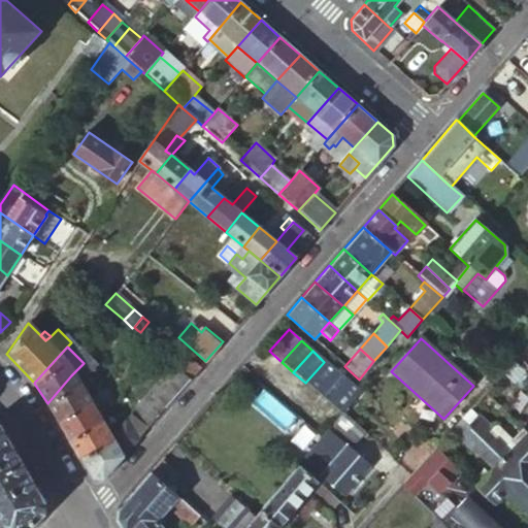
[(190,378),(199,367),(182,352),(171,362),(190,378)]
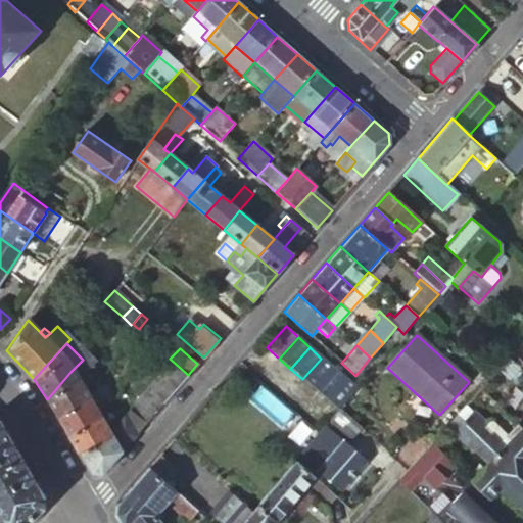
[(101,474),(188,375),(170,359),(105,427),(80,455),(91,474),(101,474)]
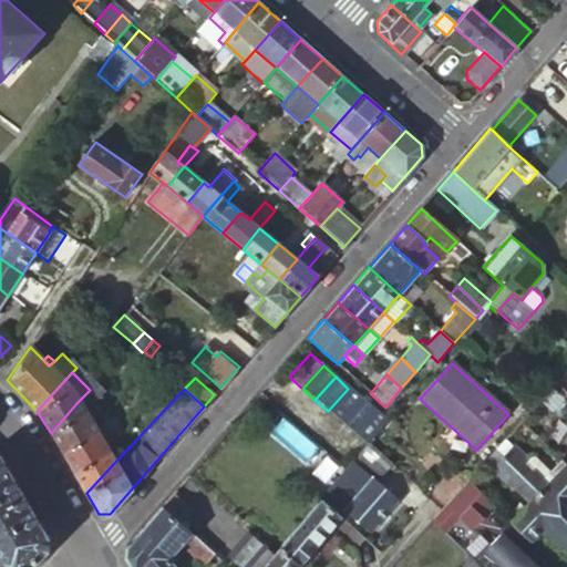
[(328,411),(341,423),(361,400),(348,389),(328,411)]
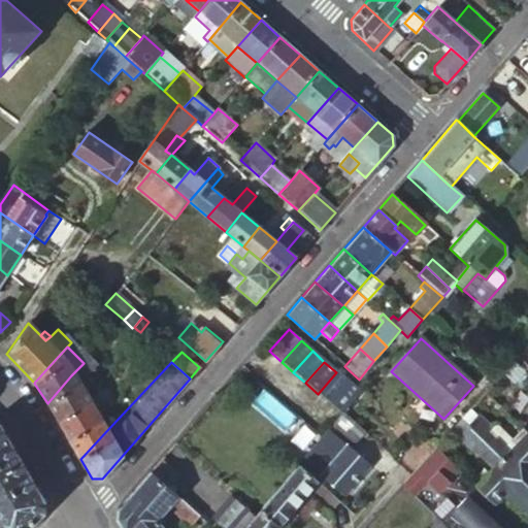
[(515,362),(494,384),(488,392),(498,402),(525,372),(515,362)]
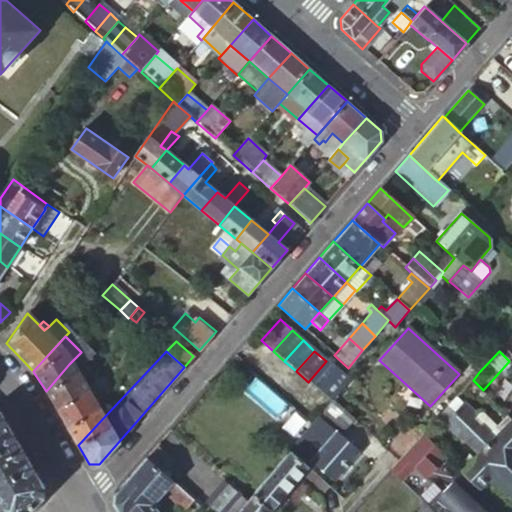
[(308,382),(319,392),(337,371),(326,361),(308,382)]
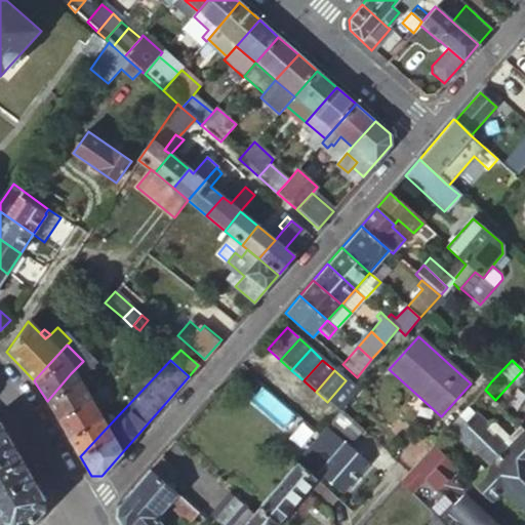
[(71,373),(47,401),(57,419),(82,392),(71,373)]
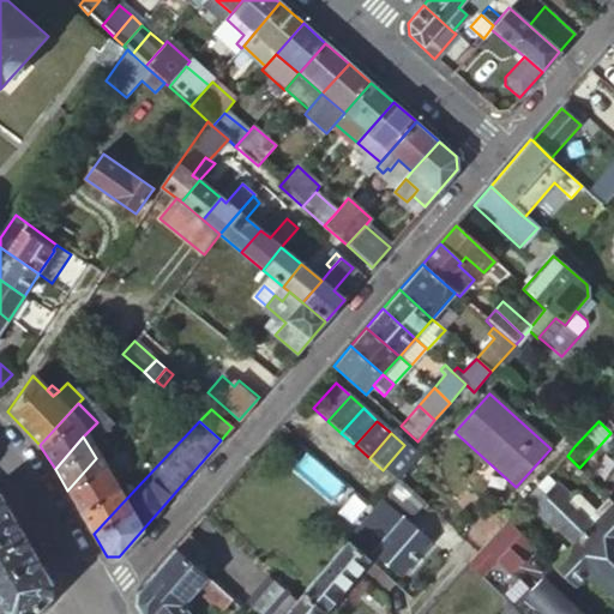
[(383,470),(396,482),(397,482),(417,457),(404,445),(383,470)]
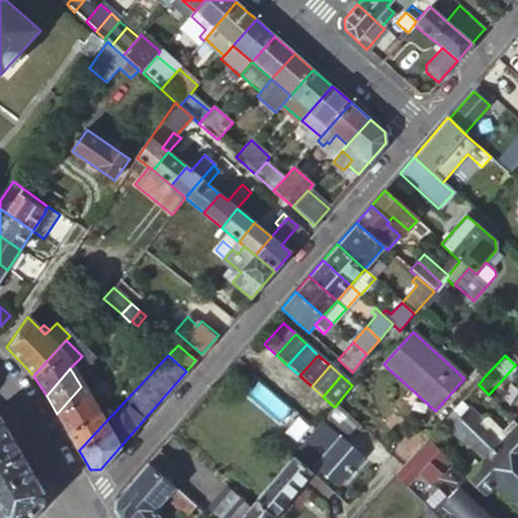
[(81,386),(57,414),(68,432),(92,405),(81,386)]
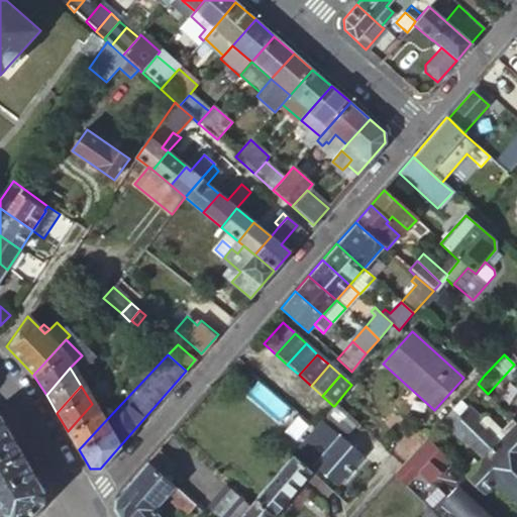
[(349,411),(356,403),(347,396),(340,403),(349,411)]
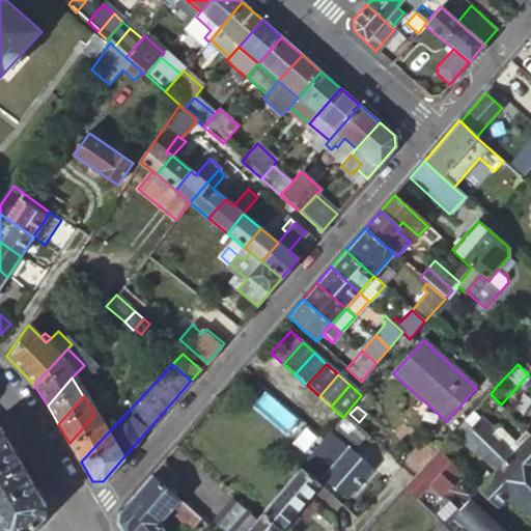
[(498,429),(477,409),(466,420),(486,441),(530,484),(530,434),(528,431),(516,443),(500,427),(498,429)]
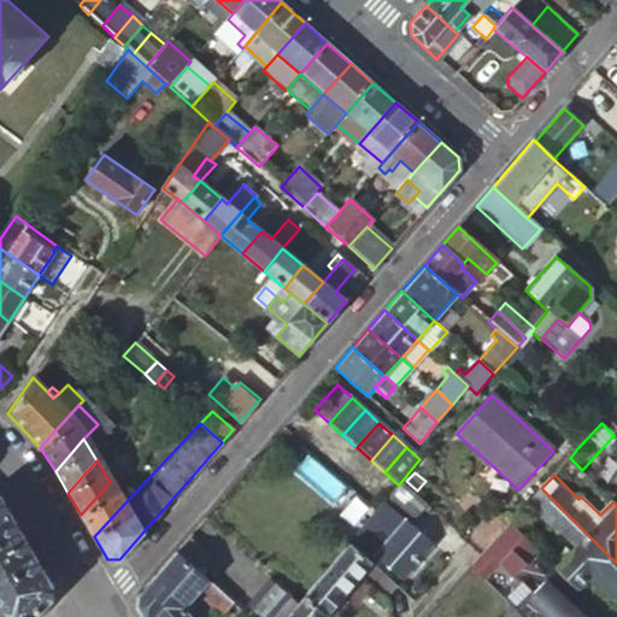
[(81,515),(94,536),(124,504),(110,482),(81,515)]
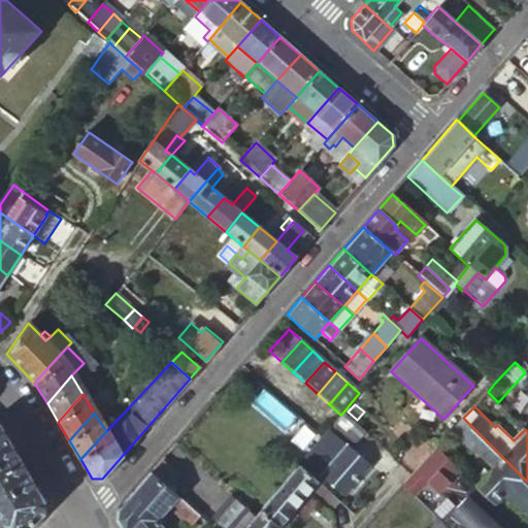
[(358,433),(339,417),(331,426),(350,442),(358,433)]
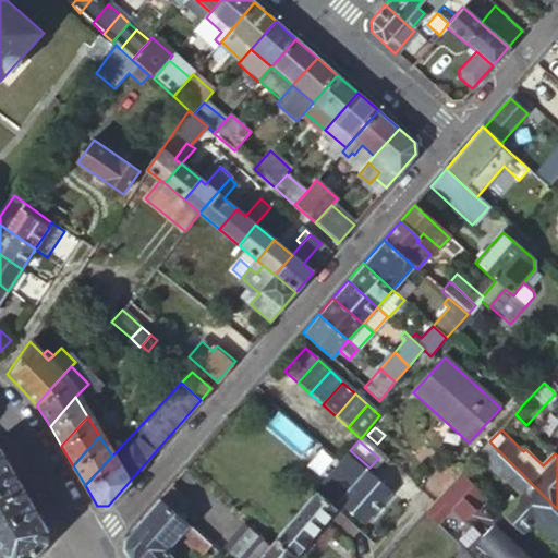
[(506,468),(511,463),(489,441),(481,451),(488,459),(487,460),(500,473),(506,468)]
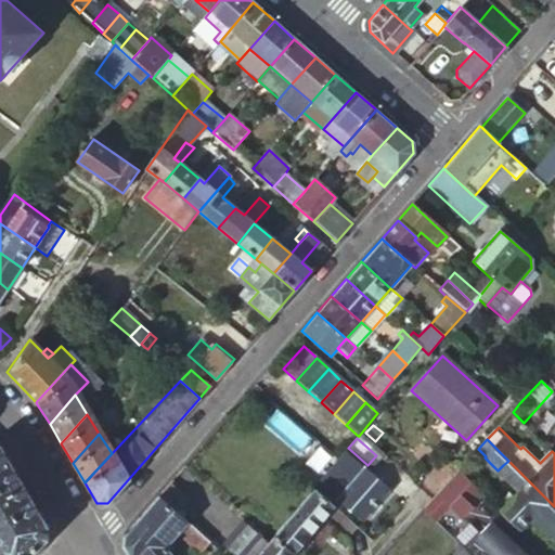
[(0,492),(21,480),(0,444),(0,492)]
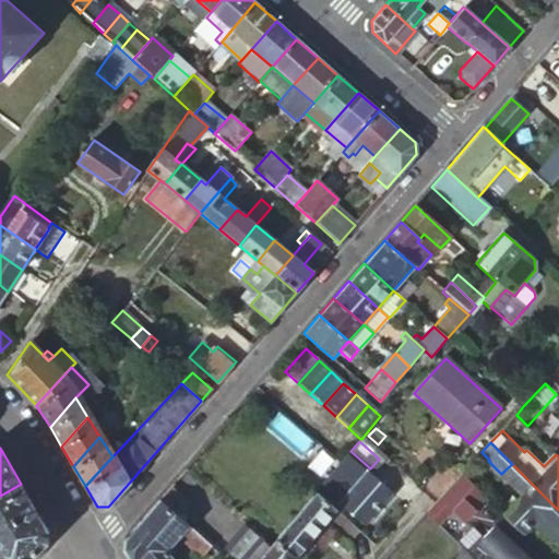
[(316,492),(335,510),(342,503),(365,523),(390,495),(346,456),(340,464),(316,492)]
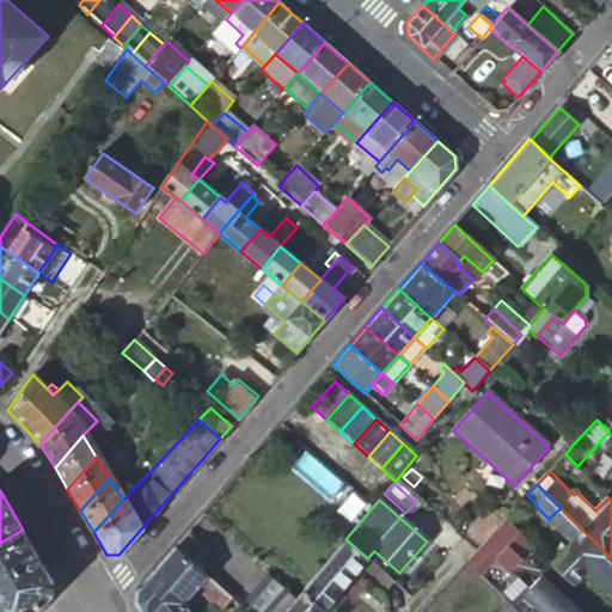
[(558,518),(555,521),(575,542),(570,548),(564,542),(550,557),(574,581),(587,567),(611,591),(611,558),(561,508),(555,513),(558,518)]
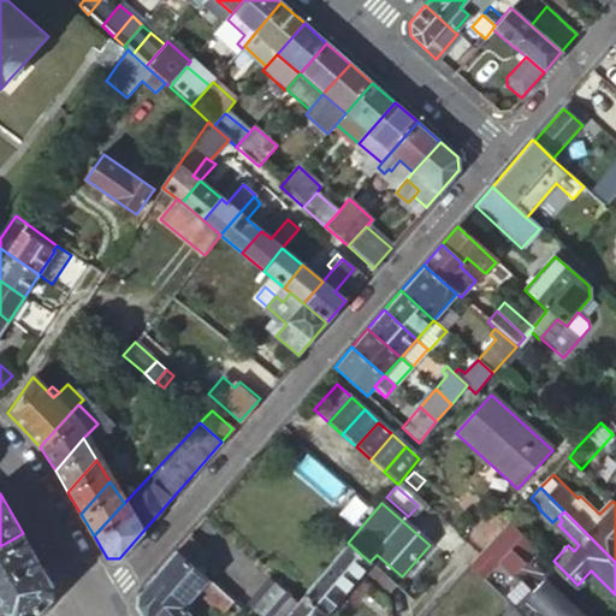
[(513,572),(538,545),(515,522),(511,519),(507,525),(503,528),(480,554),(471,564),(479,572),(483,576),(499,558),(513,572)]
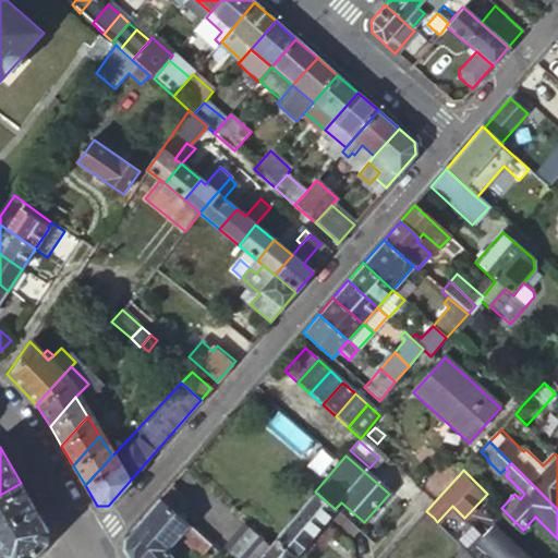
[(34,505),(21,483),(0,495),(0,557),(29,557),(47,541),(49,530),(34,505)]
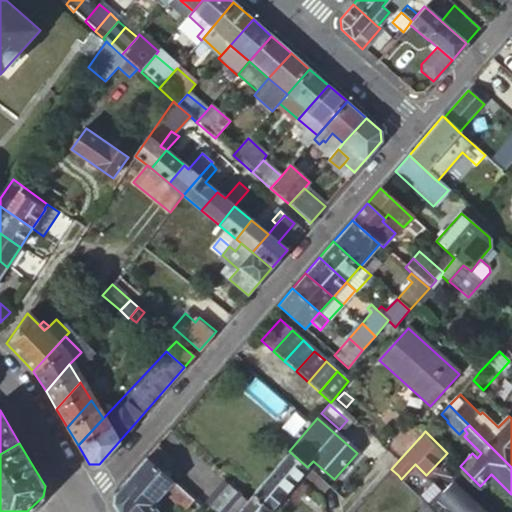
[(320,494),(328,485),(307,467),(289,451),(253,493),(271,509),(299,476),(320,494)]
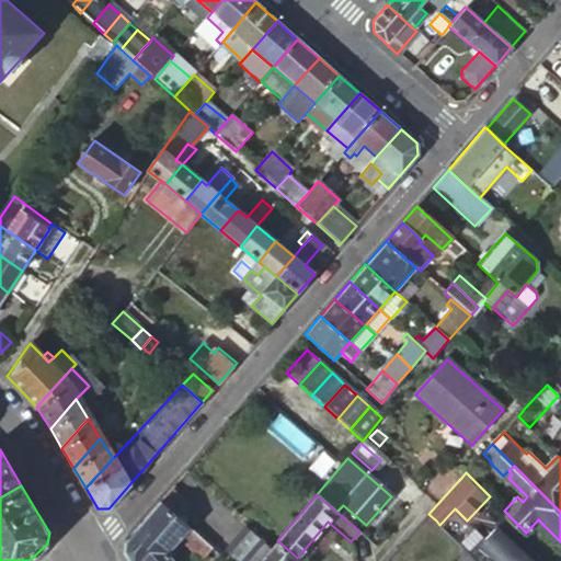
[(139,560),(156,542),(167,552),(179,539),(189,528),(159,501),(124,540),(123,550),(128,560),(139,560)]
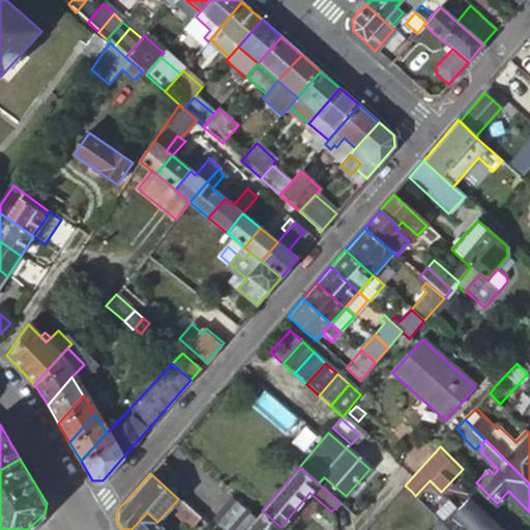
[(377,516),(385,524),(387,526),(415,496),(412,492),(405,486),(377,516)]
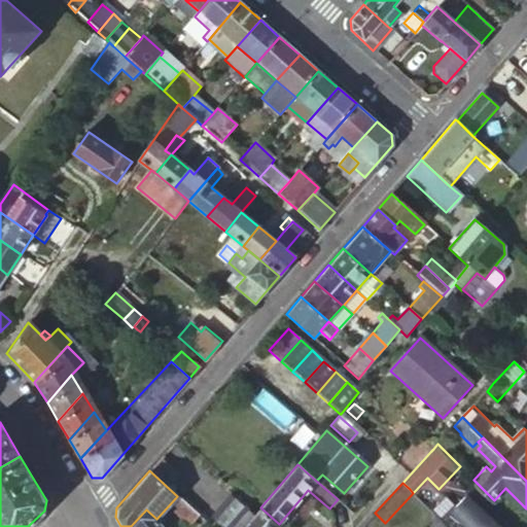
[(448,526),(500,526),(467,494),(442,521),(448,526)]
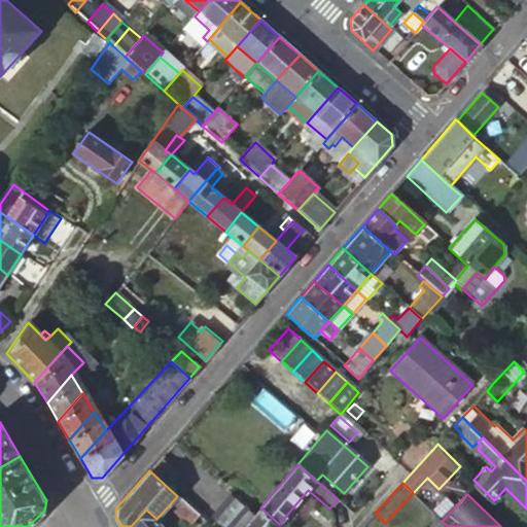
[(177,496),(168,506),(187,524),(197,514),(177,496)]
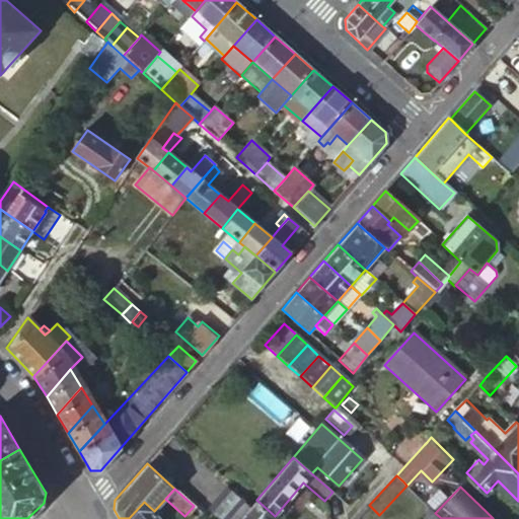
[(206,518),(207,518),(239,518),(248,509),(229,492),(206,518)]
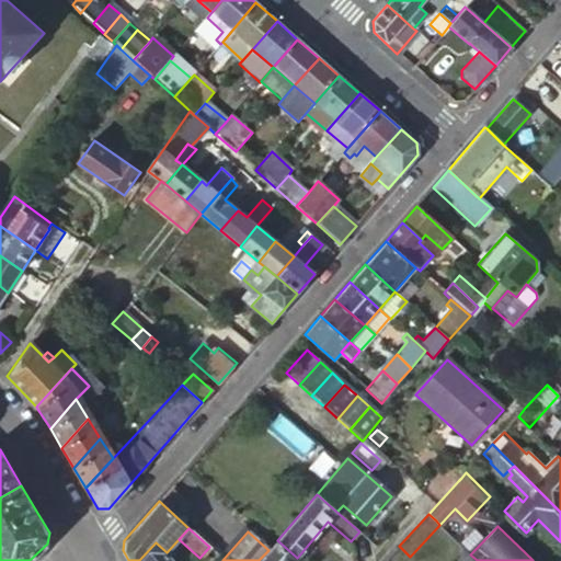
[(294,560),(297,558),(277,540),(268,550),(259,560),(294,560)]
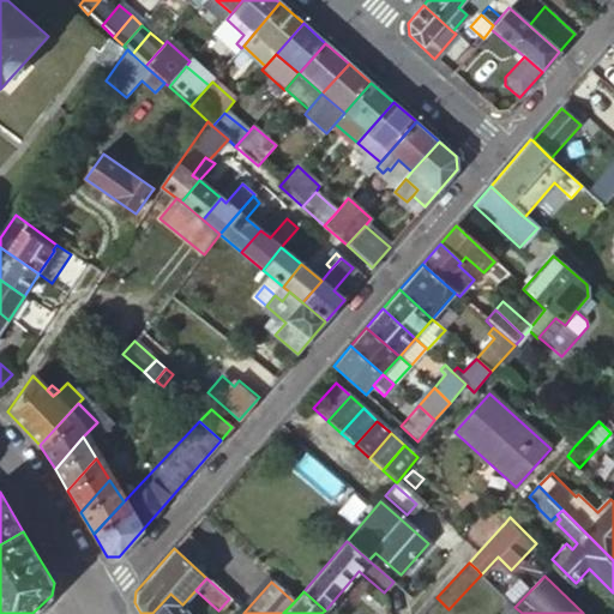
[(152,613),(192,613),(182,605),(170,594),(152,613)]
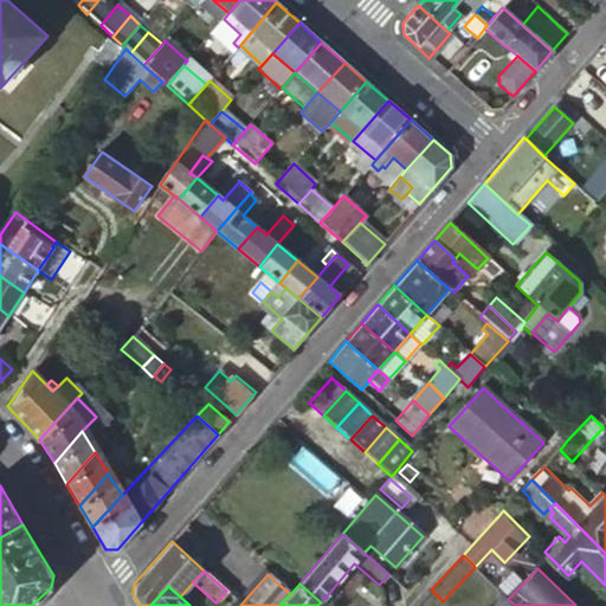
[(431,590),(424,598),(432,605),(440,599),(431,590)]
